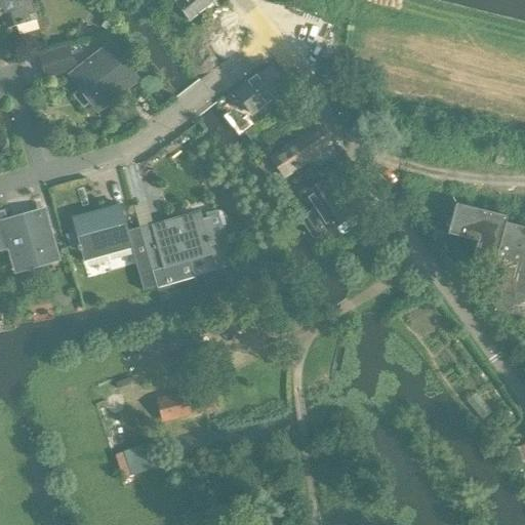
[(0,0),(0,16),(3,15),(7,30),(37,21),(31,0),(0,0)]
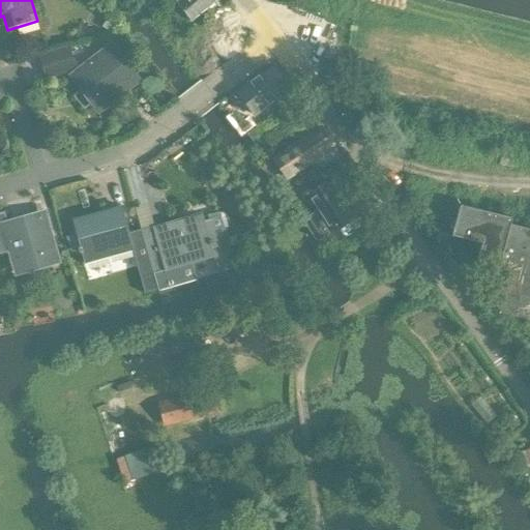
[(174,0),(177,4),(190,22),(217,0),(174,0)]
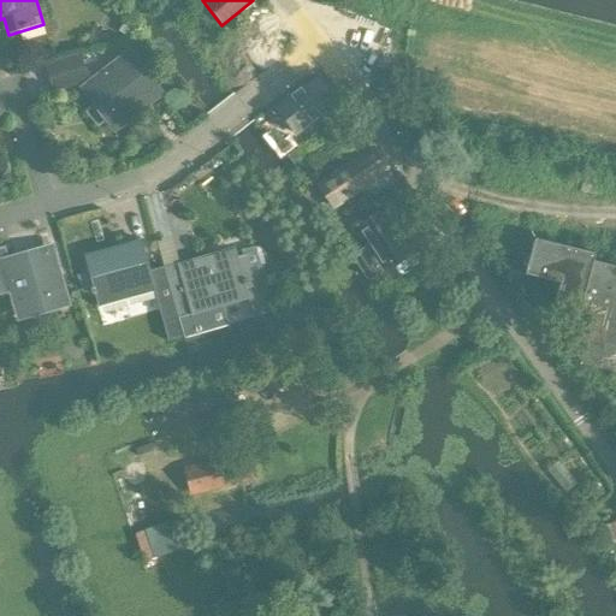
[(125,23),(119,31),(128,37),(134,29),(125,23)]
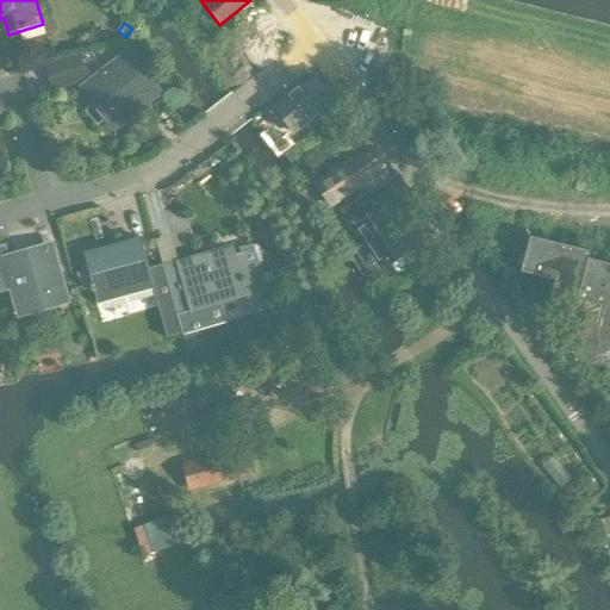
[(94,51),(82,56),(85,64),(97,61),(94,51)]
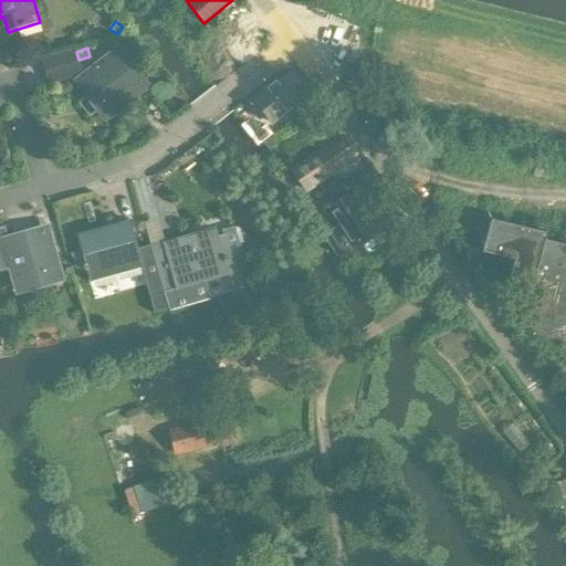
[(105,117),(145,86),(118,51),(79,82),(105,117)]
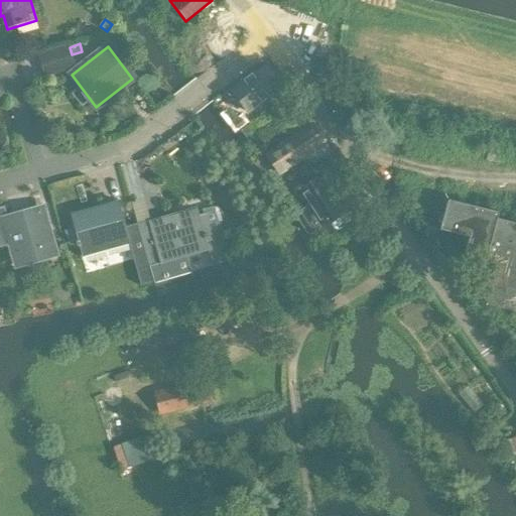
[(39,56),(45,76),(73,68),(67,48),(39,56)]
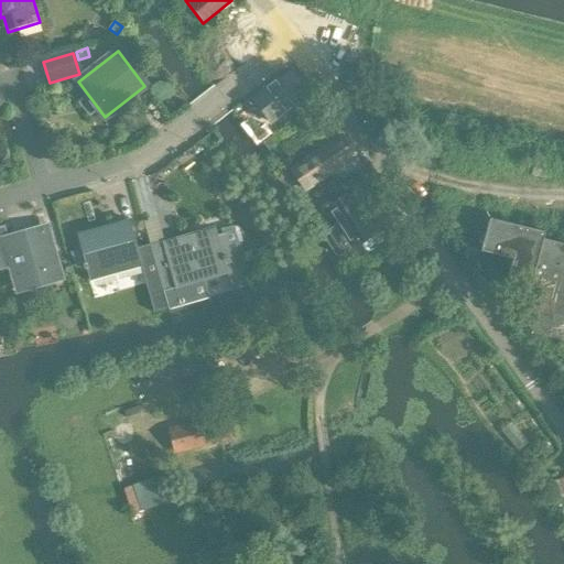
[(306,94),(290,73),(255,100),(270,121),(306,94)]
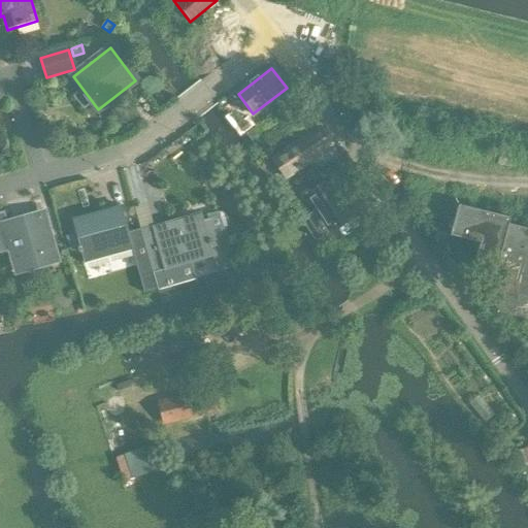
[(227,118),(241,136),(257,125),(249,116),(243,119),(237,109),(227,118)]
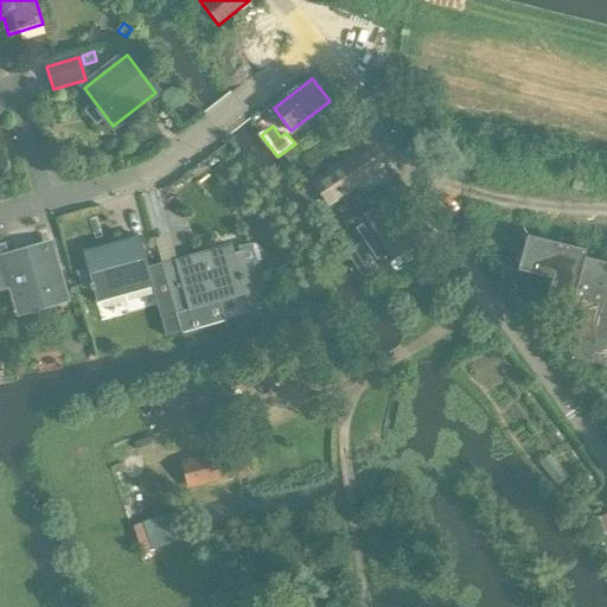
[(315,131),(295,146),(302,155),(323,141),(315,131)]
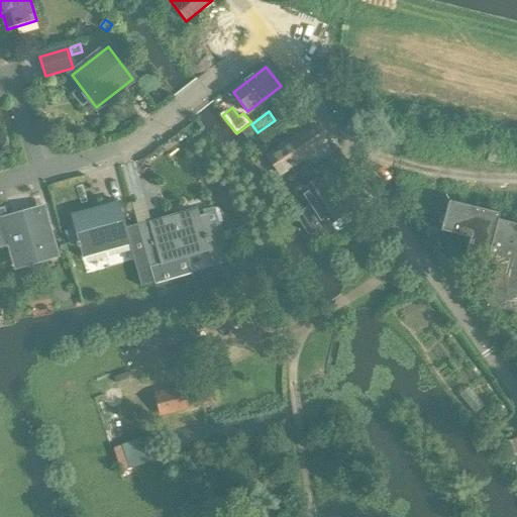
[(279,175),(302,160),(307,167),(330,150),(314,126),(268,158),(279,175)]
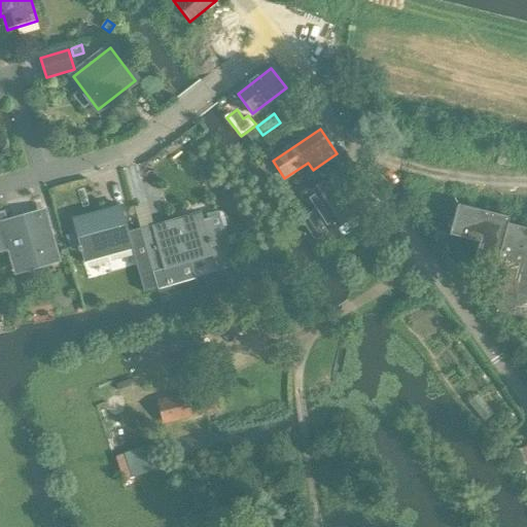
[(243,138),(250,147),(258,141),(250,131),(243,138)]
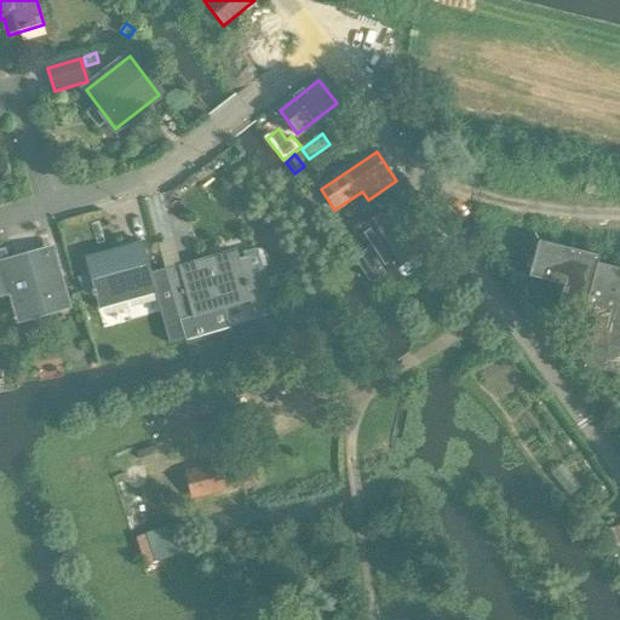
[(367,250),(354,258),(369,282),(383,274),(411,256),(403,245),(382,211),(355,229),(365,245),(367,250)]
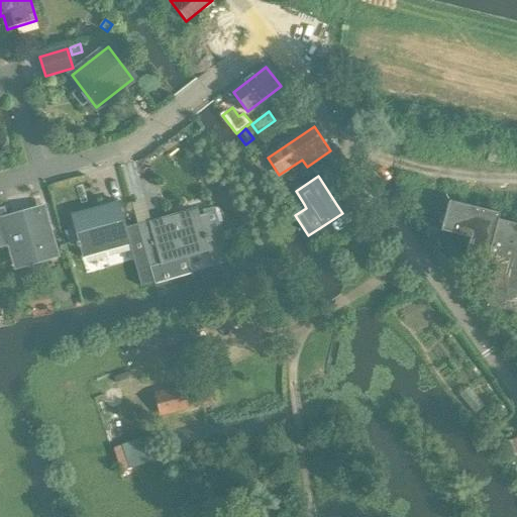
[(102,214),(73,222),(74,228),(78,242),(82,259),(129,245),(140,286),(153,283),(138,231),(136,225),(125,228),(118,204),(100,209),(102,214)]
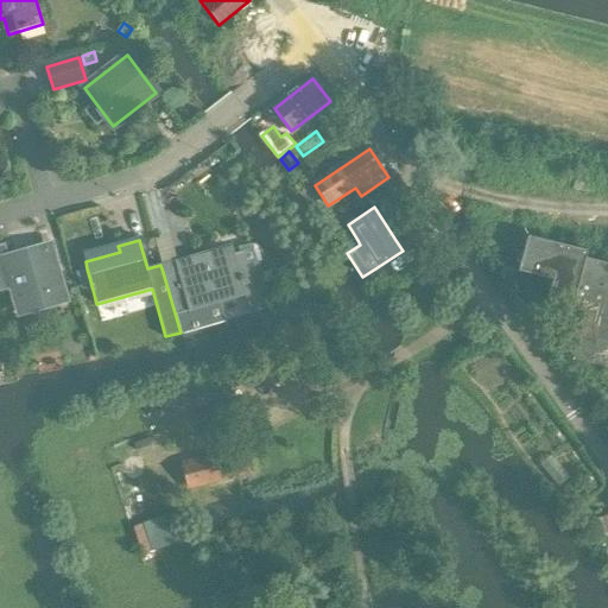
[(0,251),(0,286),(11,284),(19,314),(64,301),(50,247),(5,260),(1,251),(0,251)]
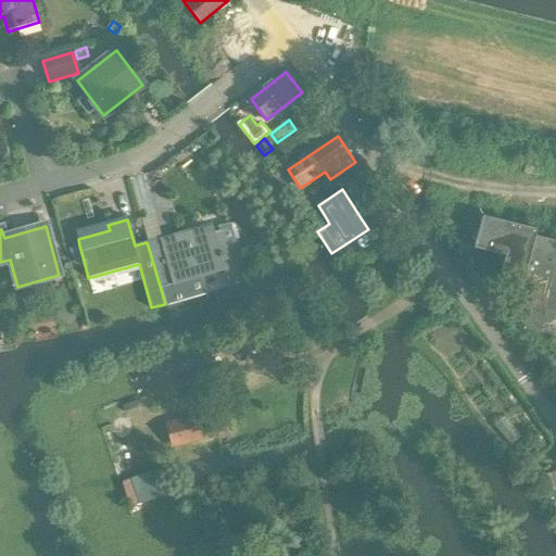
[(162,244),(149,249),(165,304),(165,305),(205,294),(201,277),(224,270),(243,265),(236,239),(234,239),(230,227),(213,232),(182,241),(180,235),(161,241),(162,244)]
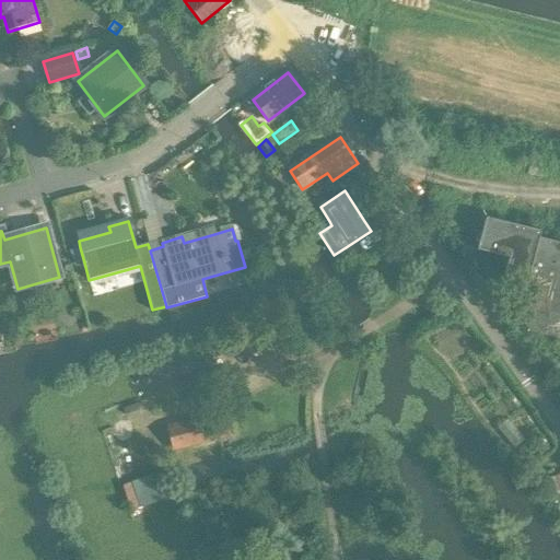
[(80,247),(69,251),(73,266),(84,263),(80,247)]
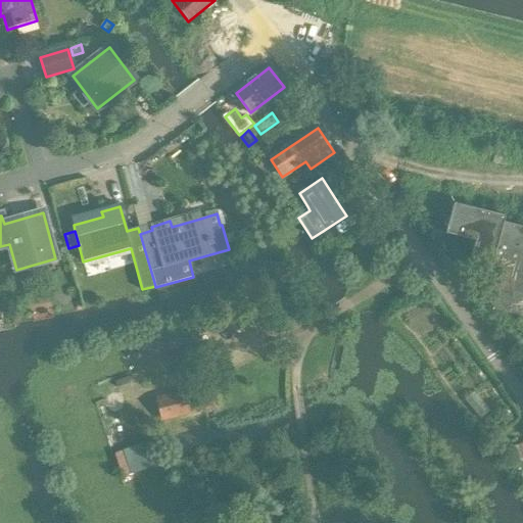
[(370,234),(362,239),(369,249),(376,244),(370,234)]
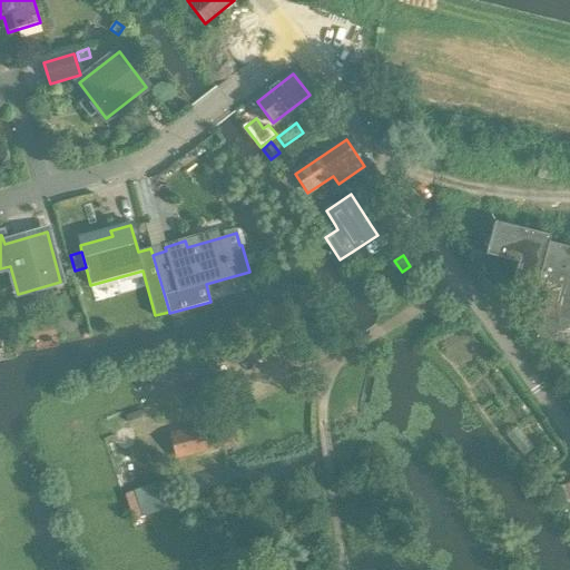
[(177,459),(206,451),(234,444),(228,420),(172,433),(177,459)]
